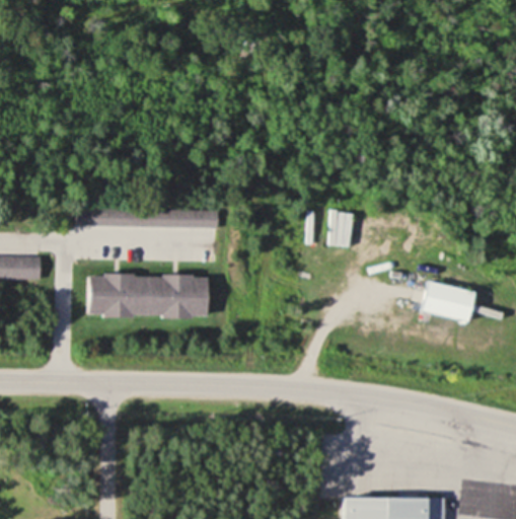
[(218,227),(218,209),(78,208),(78,226),(218,227)]
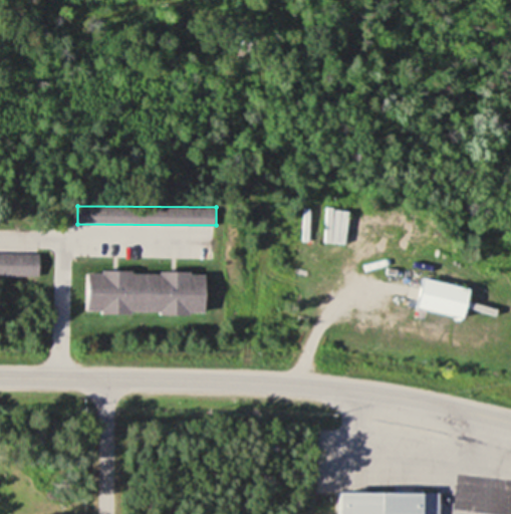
[(40,253),(0,252),(0,275),(40,276),(40,253)]
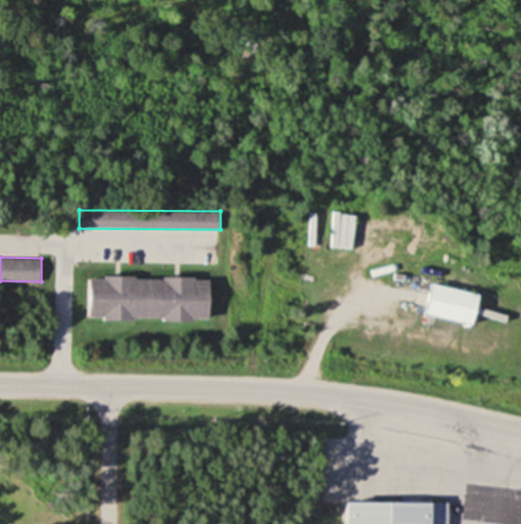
[(91,277),(91,320),(211,321),(211,278),(91,277)]
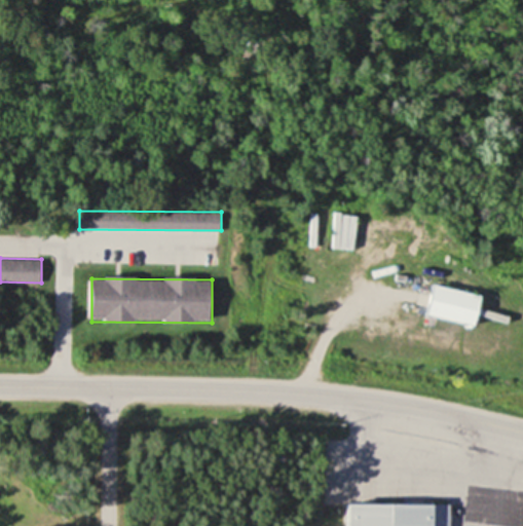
[(484,295),(435,286),(428,317),(478,327),(484,295)]
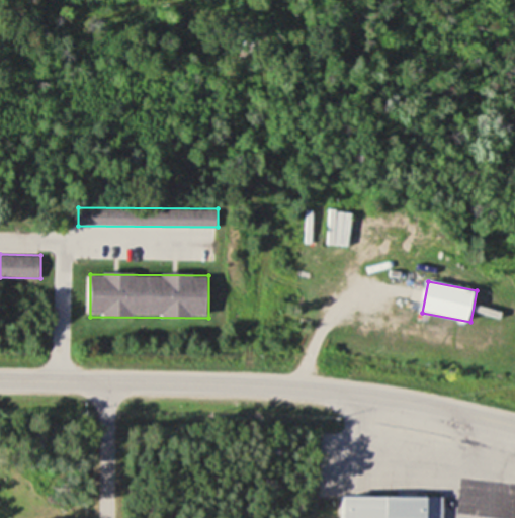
[(444,517),(445,496),(346,496),(345,517),(444,517)]
